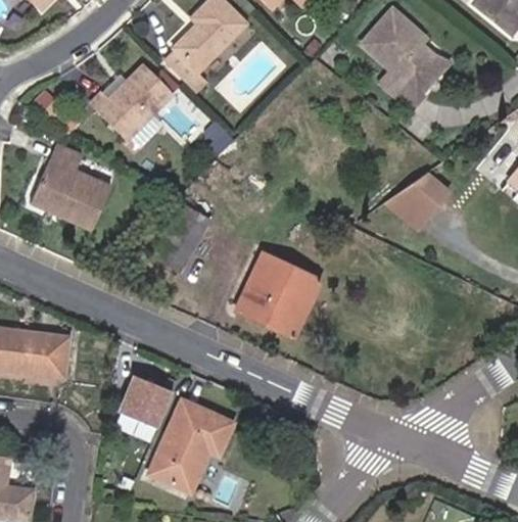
[(34,0),(43,9),(52,0),(34,0)]
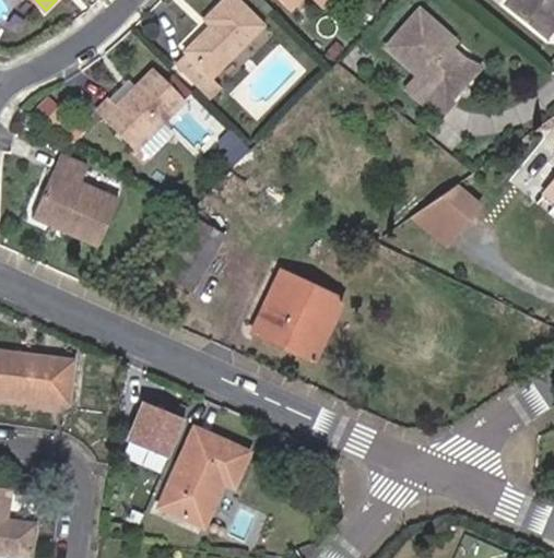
[(177,62),(198,83),(207,75),(210,80),(211,79),(264,27),(237,0),(220,0),(203,18),(209,24),(183,50),(185,54),(177,62)]
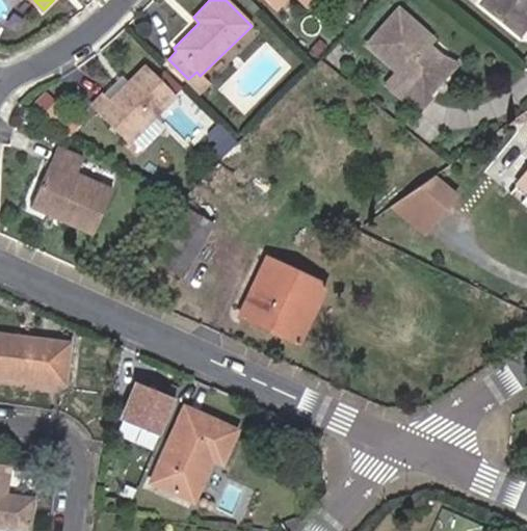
[(266,0),(277,9),(286,0),(266,0)]
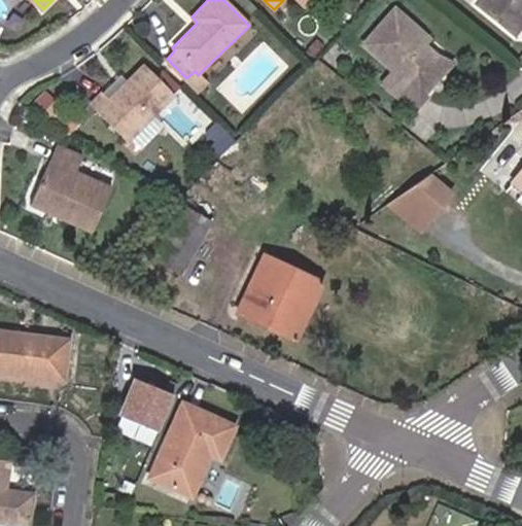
[(480,0),(478,4),(515,36),(521,28),(521,0),(480,0)]
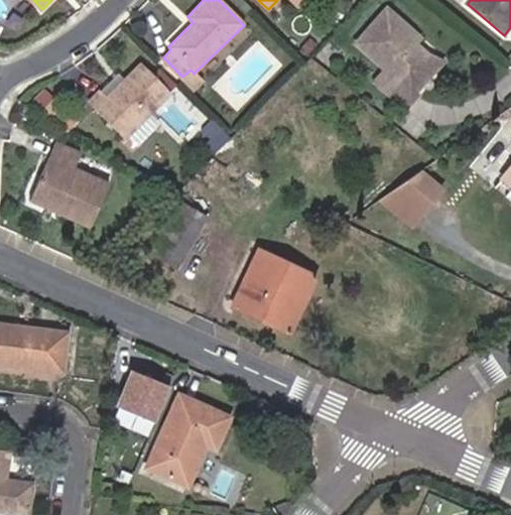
[(413,32),(387,5),(355,39),(383,67),(371,79),(400,108),(414,93),(411,90),(408,87),(425,70),(425,52),(416,43),(409,36),(413,32)]
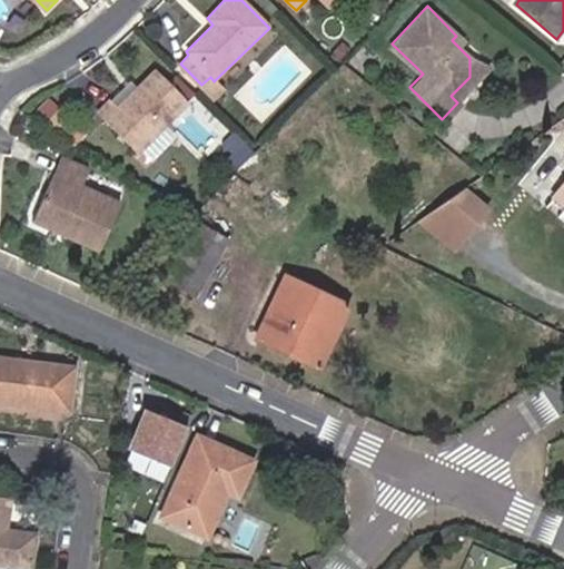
[(464,41),(456,36),(452,40),(459,48),(464,41)]
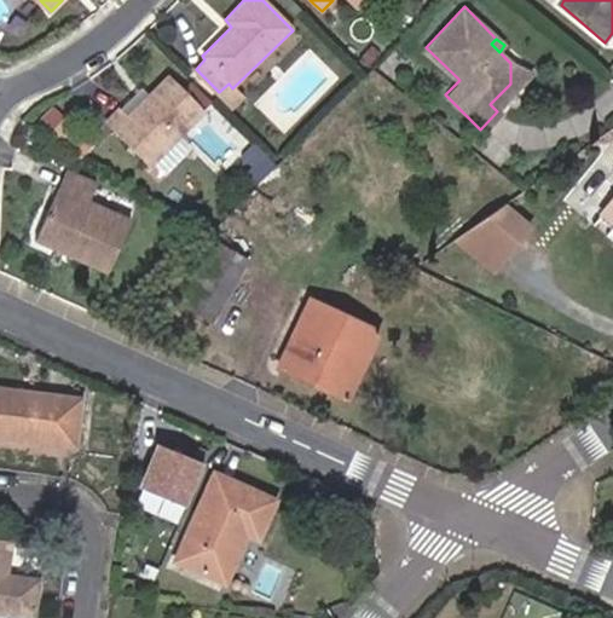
[(371,47),(359,61),(366,68),(380,56),(371,47)]
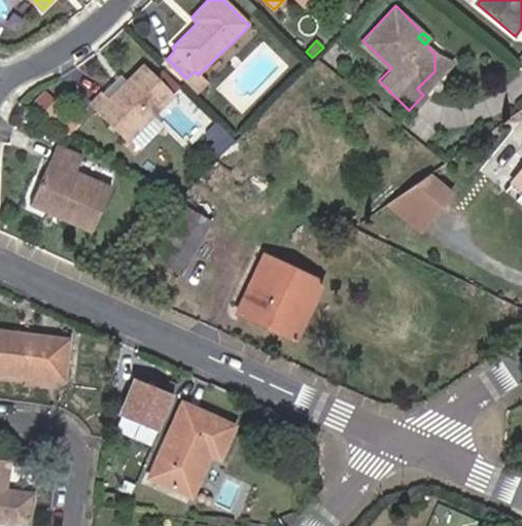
[(453,59),(435,54),(435,71),(417,89),(420,92),(453,59)]
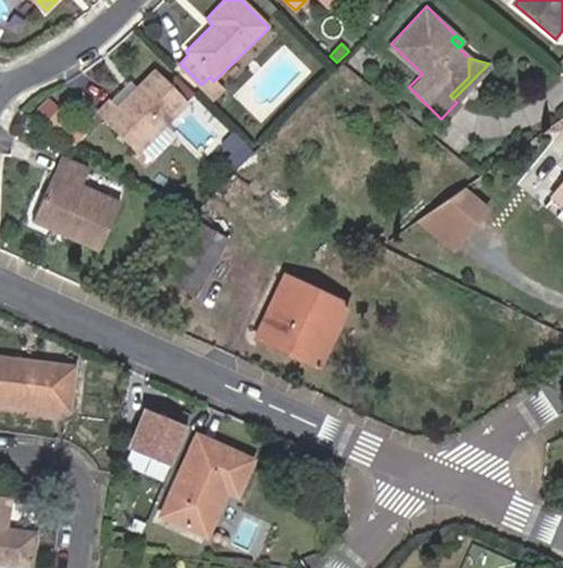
[(188,102),(156,68),(118,107),(112,100),(100,112),(138,151),(188,102)]
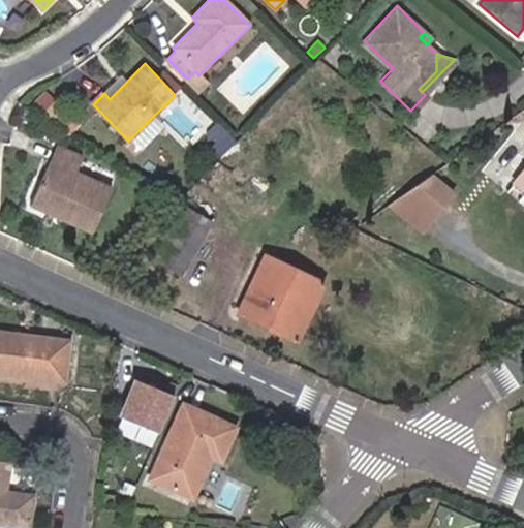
[(195,71),(187,79),(199,91),(208,83),(199,74),(198,75),(195,71)]
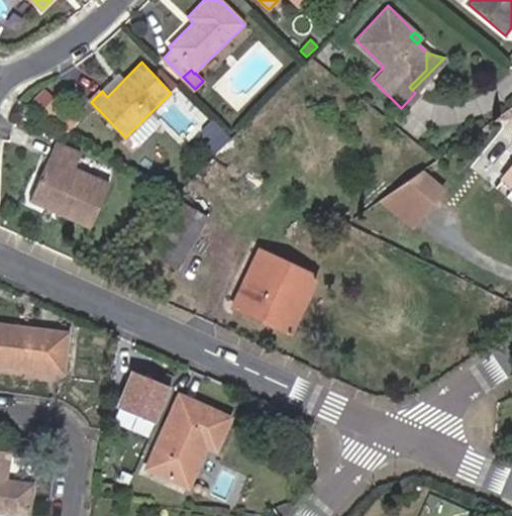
[(216,141),(208,149),(213,157),(221,148),(216,141)]
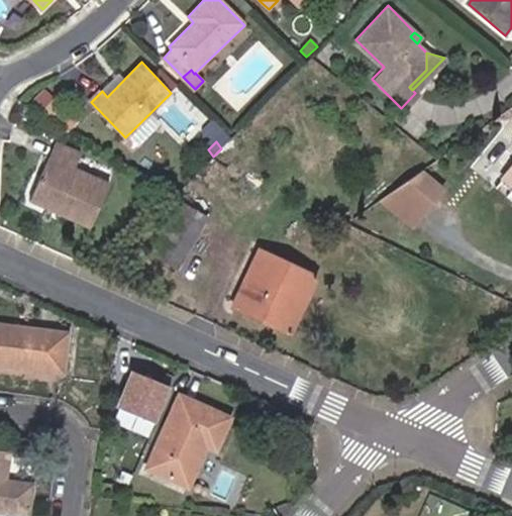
[(58,204),(67,208),(64,214),(96,228),(114,189),(78,173),(86,155),(59,143),(34,200),(55,210),(58,204)]
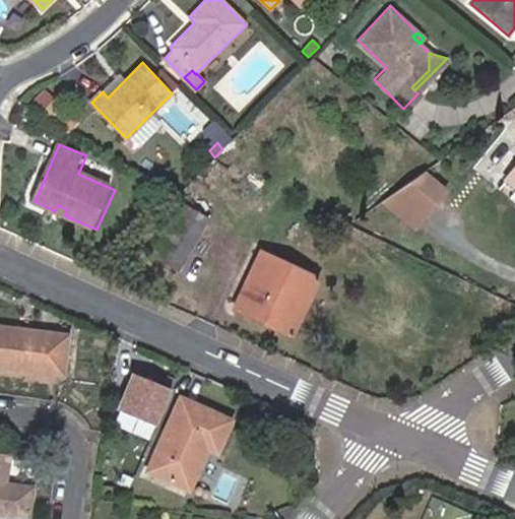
[(446,190),(424,173),(409,183),(435,204),(446,190)]
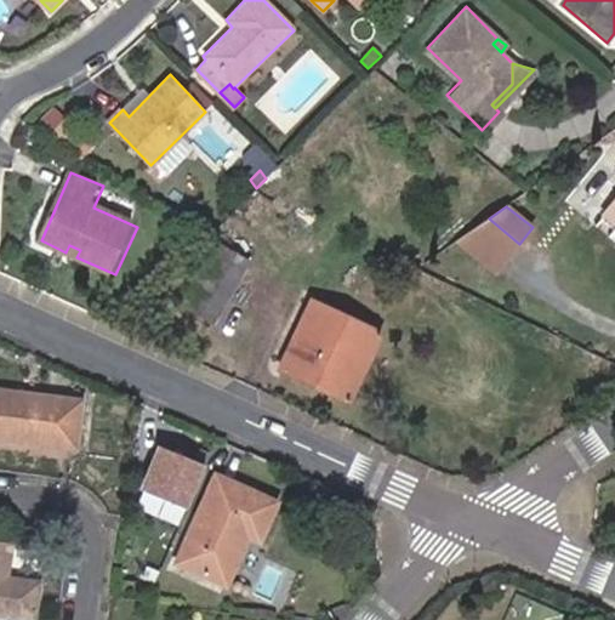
[(489,219),(460,238),(500,269),(519,244),(489,219)]
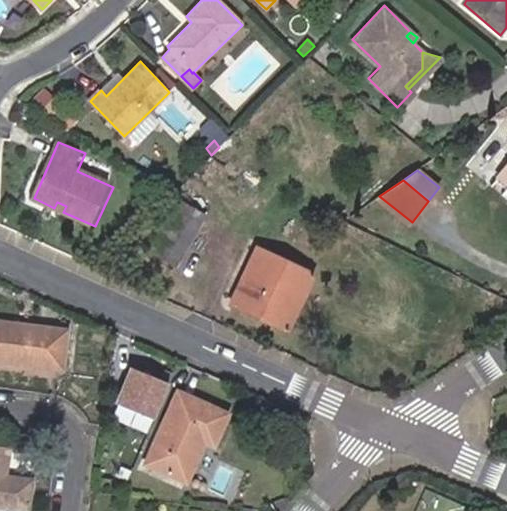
[(208,214),(182,200),(154,248),(180,263),(208,214)]
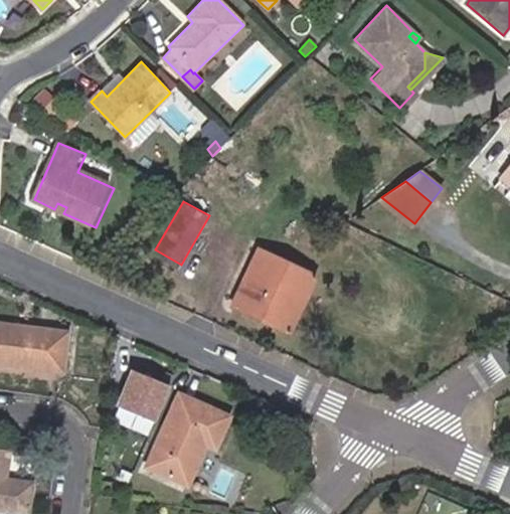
[(319,276),(263,249),(237,305),(293,331),(319,276)]
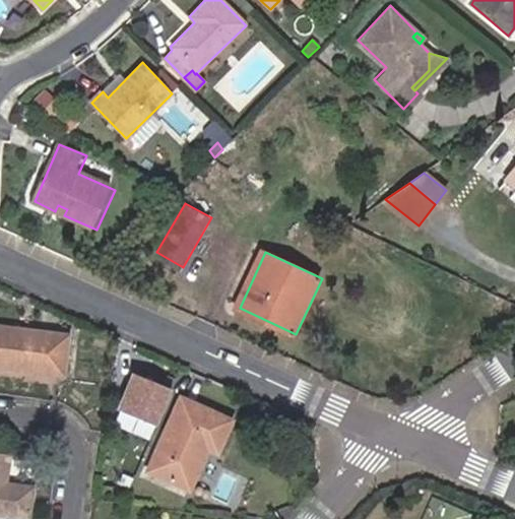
[(71,336),(0,327),(0,367),(66,375),(71,336)]
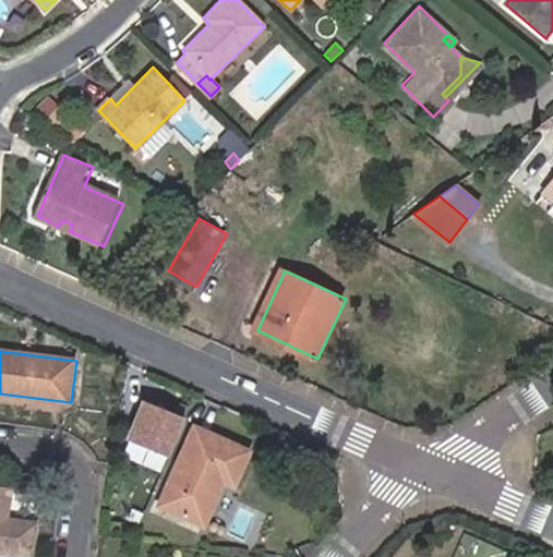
[(183,394),(167,387),(161,399),(178,407),(183,394)]
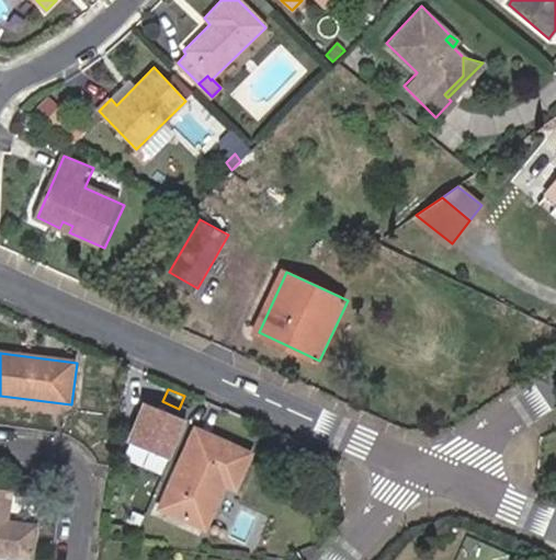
[(138,399),(122,438),(162,455),(179,415),(138,399)]
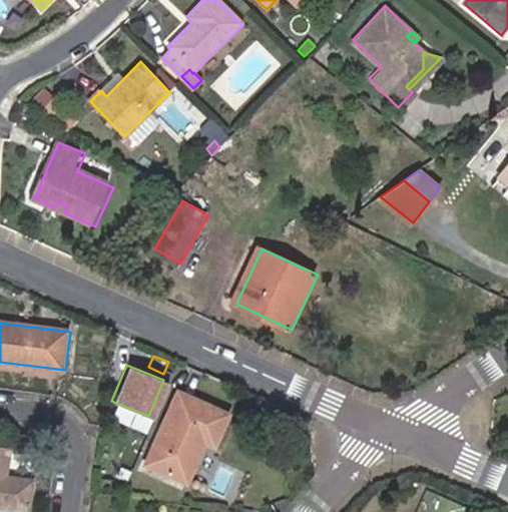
[(231,413),(180,393),(149,465),(190,481),(208,441),(217,445),(231,413)]
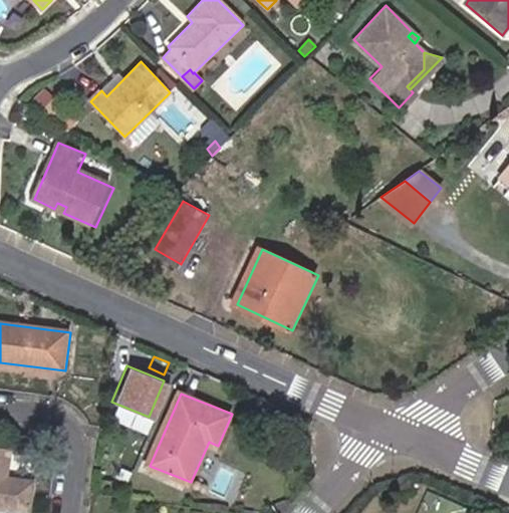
[(12,451),(0,448),(0,507),(32,512),(36,481),(8,477),(12,451)]
